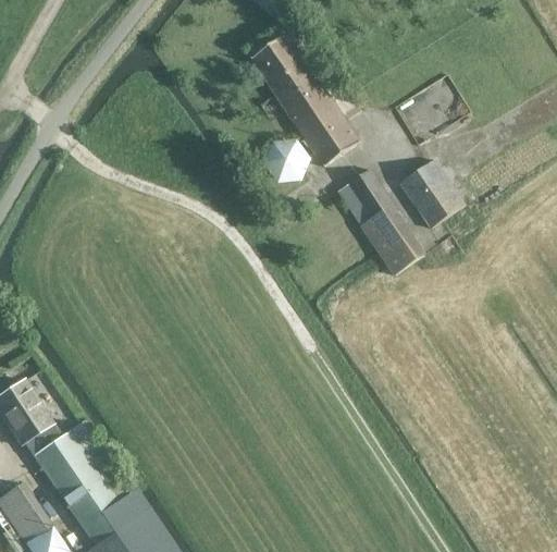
[(324,163),(359,139),(286,33),(251,57),(324,163)]
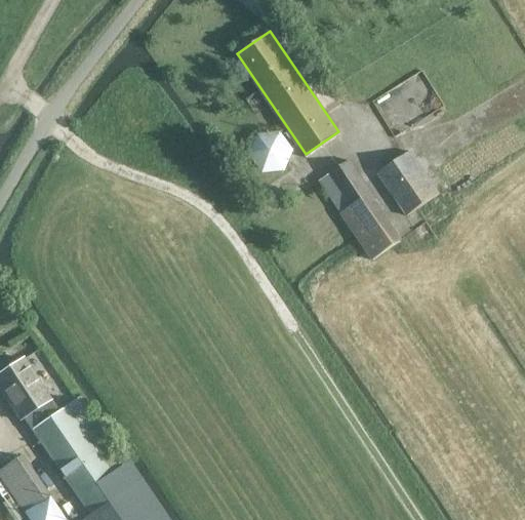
[(421,73),(372,98),(389,128),(438,103),(421,73)]
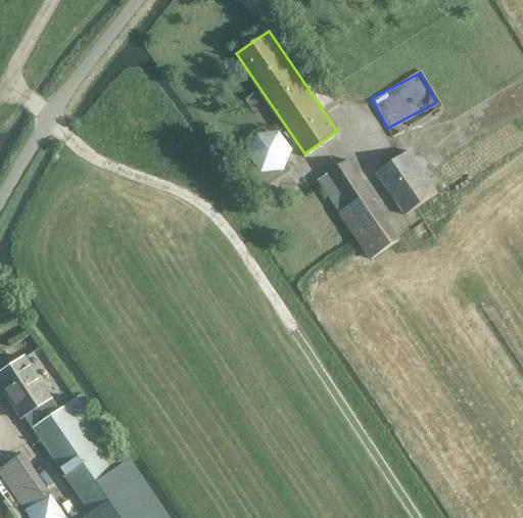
[(278,130),(257,131),(248,152),(262,169),(284,168),(291,147),(278,130)]
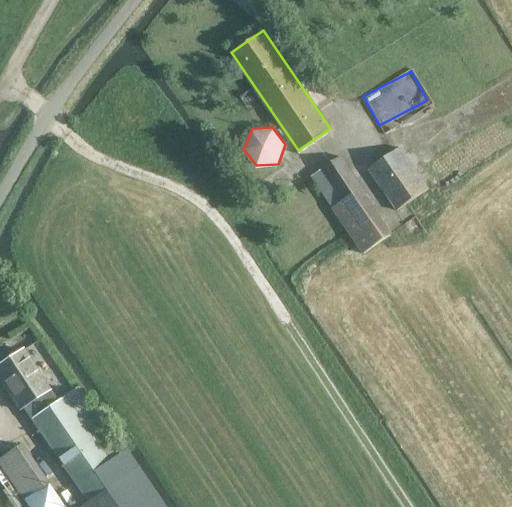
[(399,147),(386,156),(368,168),(396,208),(426,188),(399,147)]
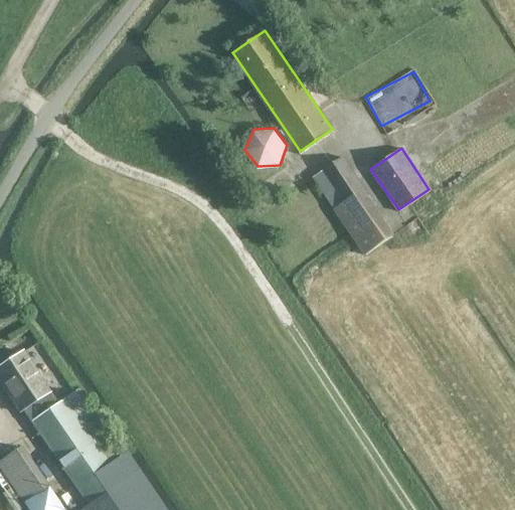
[(342,156),(340,157),(312,176),(364,253),(391,235),(365,196),(367,194),(342,156)]
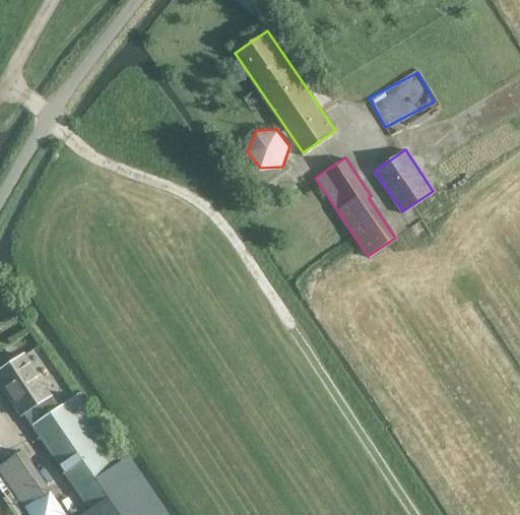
[(57,404),(22,351),(0,366),(0,385),(18,413),(22,410),(29,423),(88,507),(75,514),(68,514),(66,510),(58,514),(168,514),(127,454),(109,465),(64,399),(57,404)]
